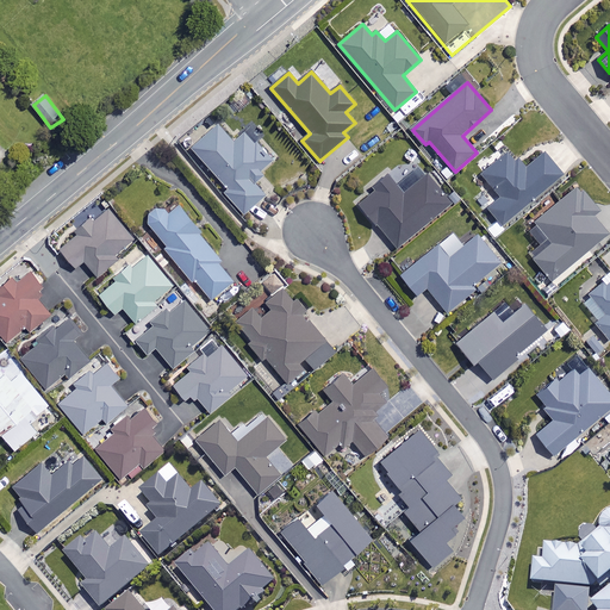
[(235,141),(221,124),(193,148),(226,188),(223,191),(243,215),(267,195),(254,180),(277,161),(249,128),(235,141)]
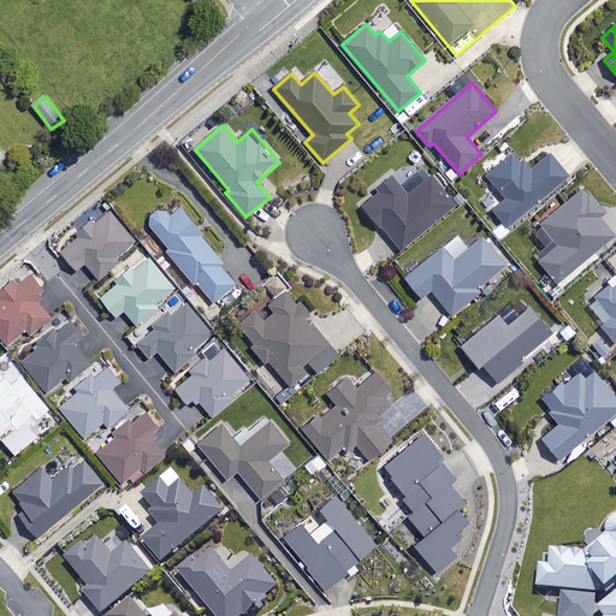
[(529,170),(516,153),(487,176),(507,200),(492,211),(505,227),(568,176),(549,153),(529,170)]
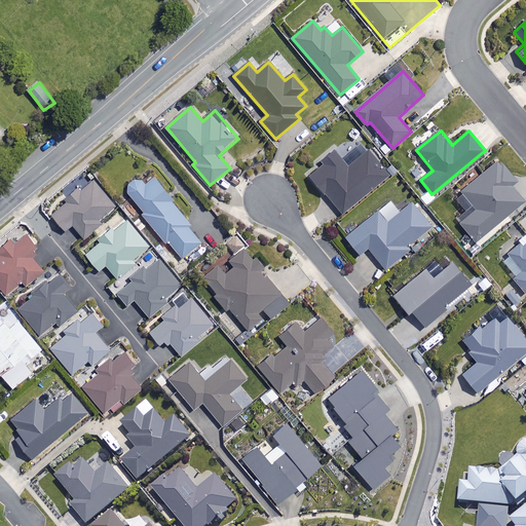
[(388,175),(355,135),(321,163),(324,166),(311,176),(341,214),(388,175)]
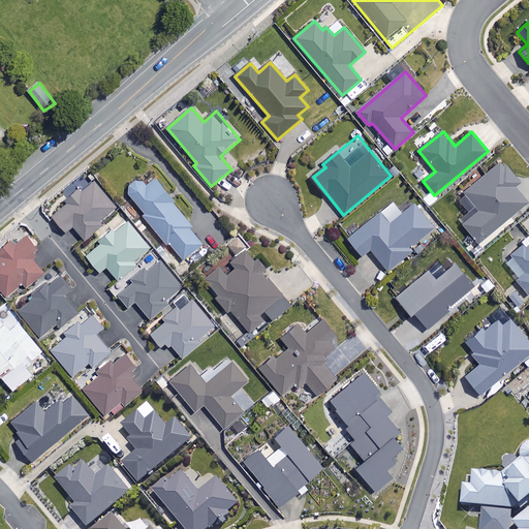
[(520,184),(501,161),(464,192),(479,210),(463,224),(478,243),(527,203),(515,188),(520,184)]
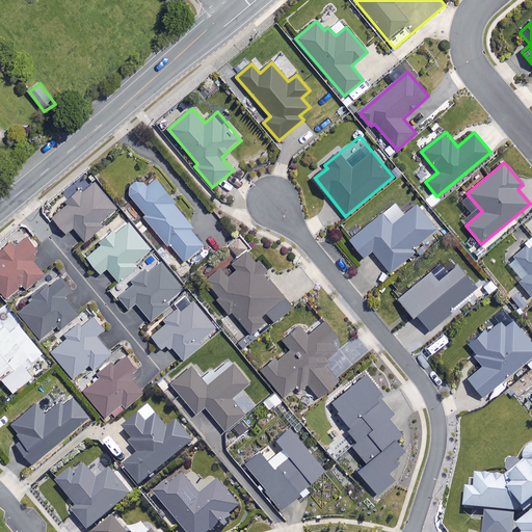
[(175,202),(154,176),(144,184),(141,180),(127,191),(147,214),(144,216),(183,263),(205,245),(190,229),(192,227),(174,203),(175,202)]
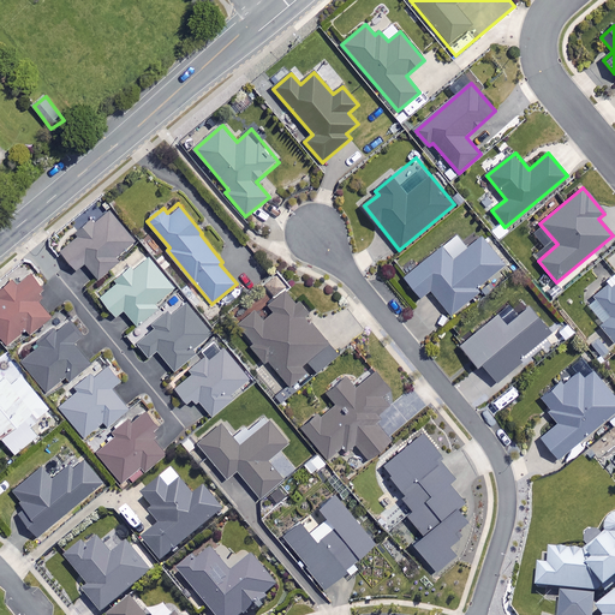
[(136,243),(109,209),(77,233),(79,237),(61,251),(77,269),(85,262),(99,278),(119,262),(117,258),(136,243)]
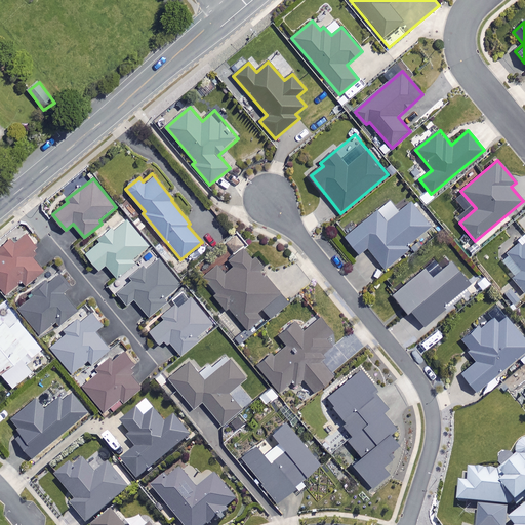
[(431,226),(411,202),(388,221),(377,210),(346,237),(360,254),(367,248),(385,270),(411,247),(408,244),(431,226)]
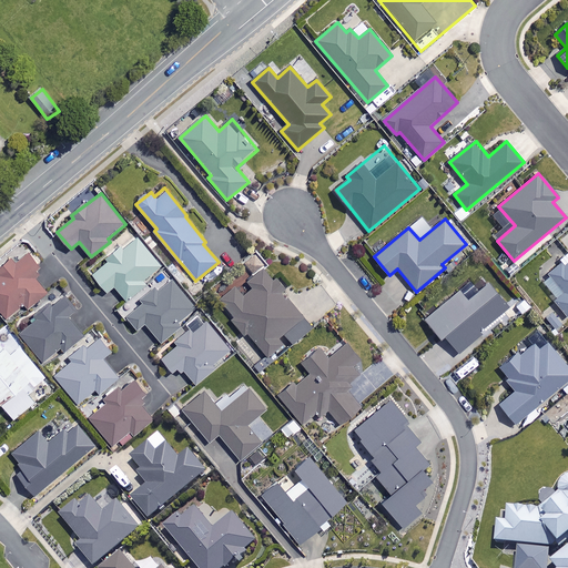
[(161,266),(138,239),(124,250),(121,246),(108,259),(110,261),(93,275),(108,292),(115,285),(128,300),(146,284),(143,281),(161,266)]
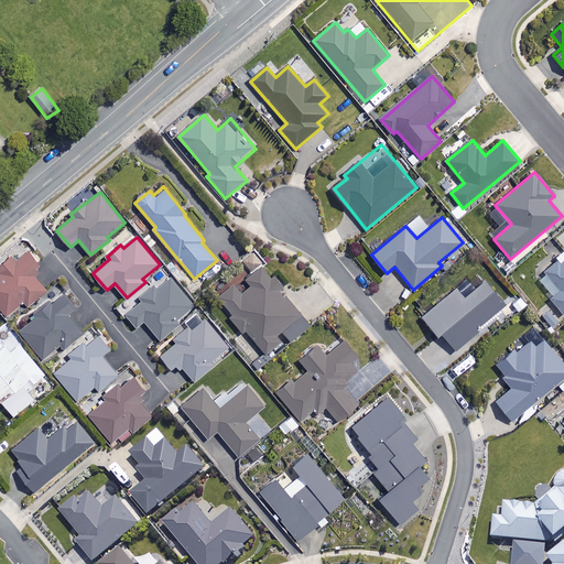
[(41,268),(29,250),(0,269),(0,274),(0,275),(0,308),(6,317),(26,304),(28,306),(49,293),(34,272),(41,268)]
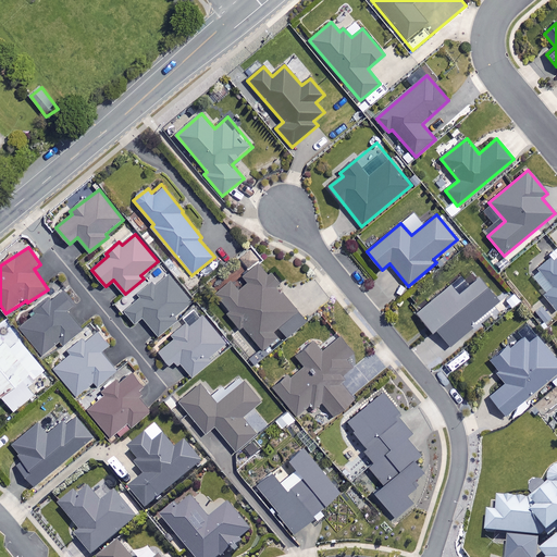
[(556,309),(556,252),(539,270),(554,287),(544,296),(556,310),(556,309)]
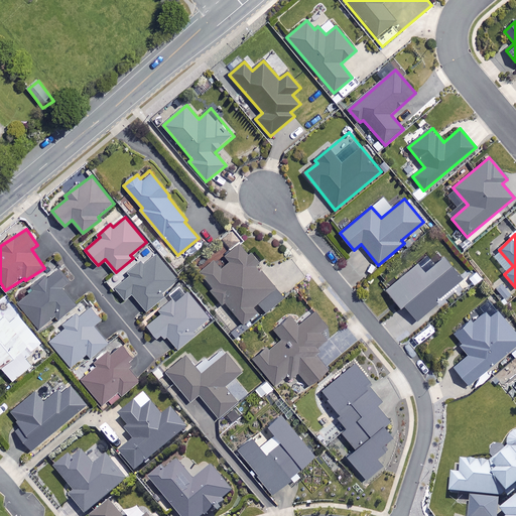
[(258,264),(241,244),(226,257),(230,262),(222,269),(215,261),(201,273),(215,290),(213,291),(224,304),(226,302),(244,324),(257,312),(253,308),(276,289),(257,265),(258,264)]
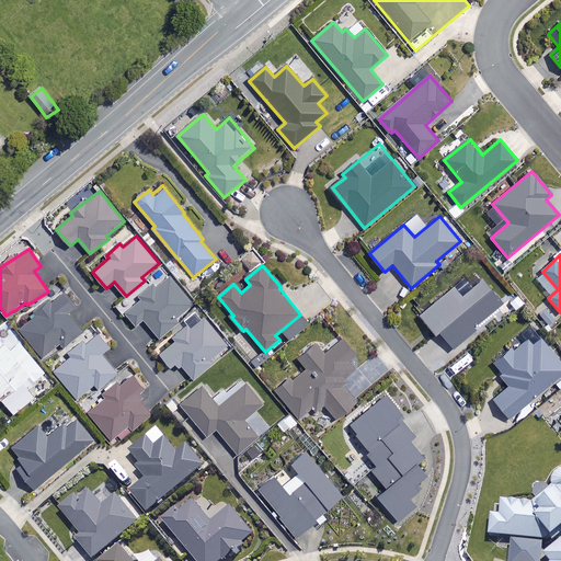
[(158,288),(155,284),(139,298),(141,300),(126,315),(137,325),(144,319),(160,336),(194,305),(169,277),(158,288)]
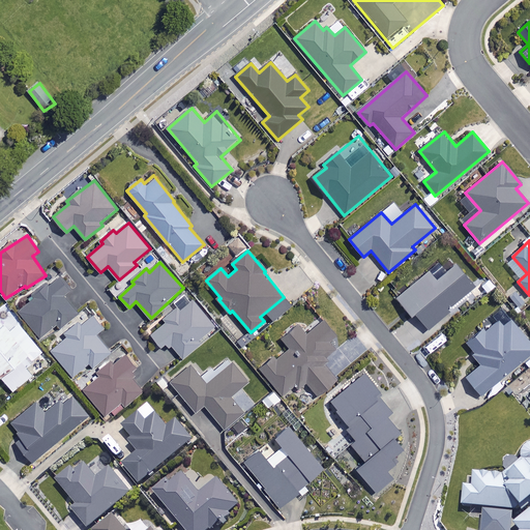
[(475,287),(457,265),(439,281),(430,269),(396,297),(413,317),(416,314),(431,331),(451,313),(448,310),(475,287)]
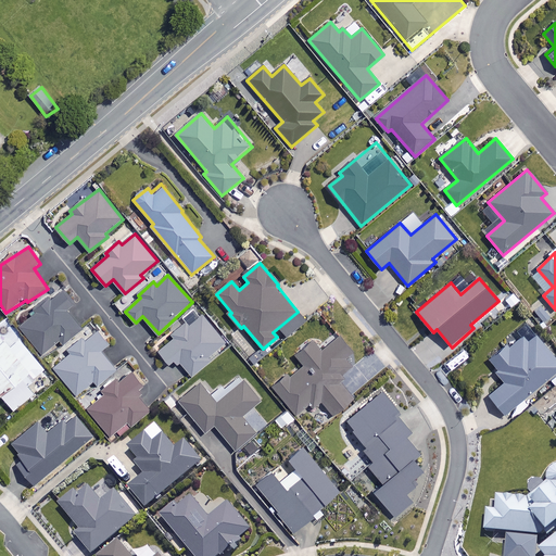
[(74,300),(64,287),(36,310),(37,312),(20,326),(42,353),(61,338),(64,341),(81,326),(65,306),(74,300)]
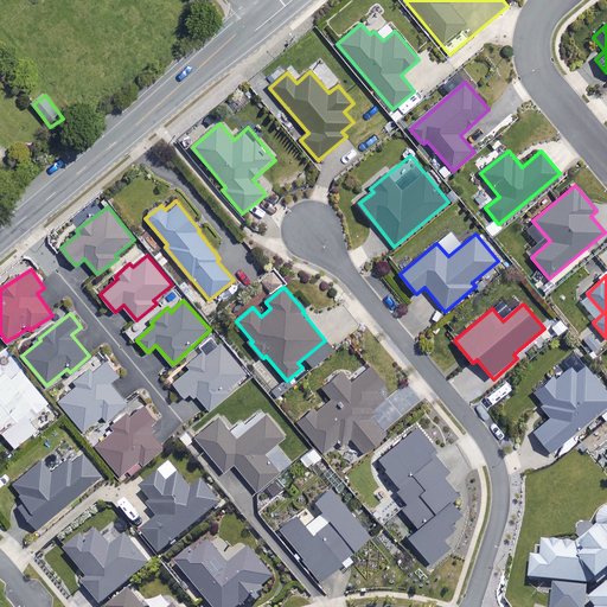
[(249,375),(222,344),(206,357),(203,352),(189,364),(191,366),(173,382),(186,397),(193,390),(209,409),(249,375)]
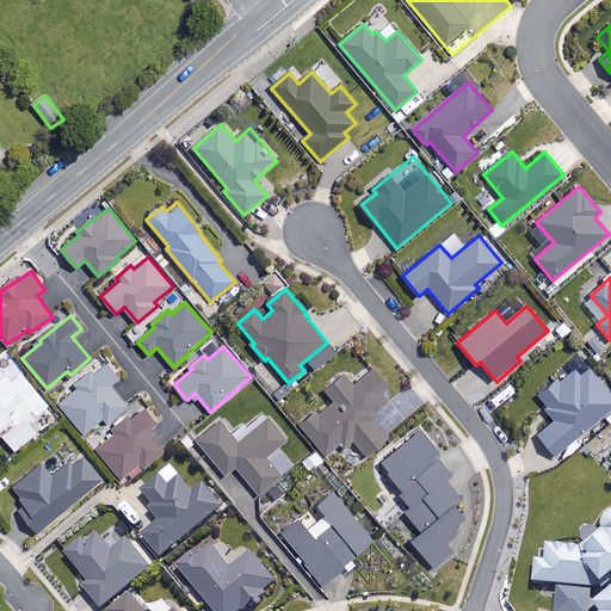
[(0,355),(0,433),(6,440),(8,439),(18,450),(41,431),(31,420),(50,405),(5,350),(0,355)]
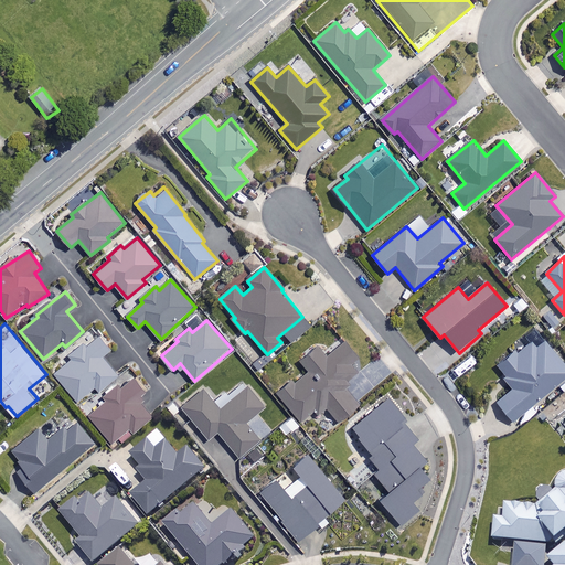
[(112,350),(99,334),(71,358),(73,360),(55,373),(78,402),(97,386),(99,390),(118,375),(103,356),(112,350)]
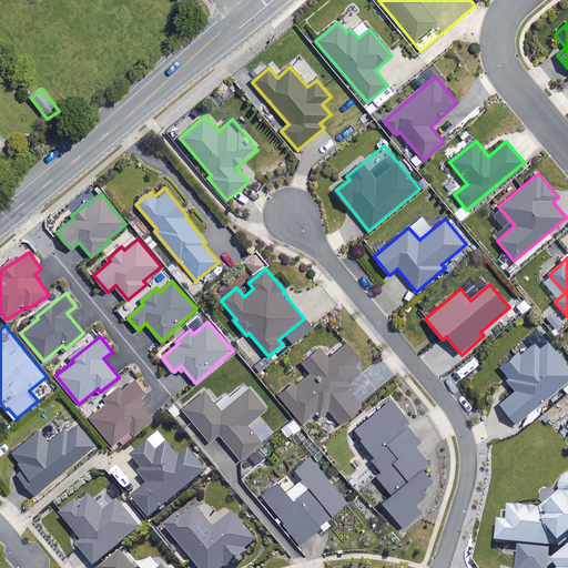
[(516,424),(567,379),(567,366),(548,343),(540,348),(533,338),(497,368),(516,391),(499,404),(516,424)]
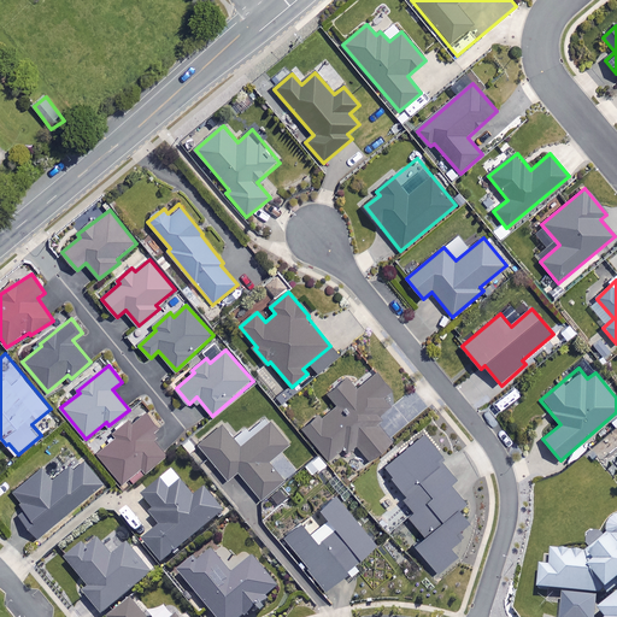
[(394,393),(377,372),(357,389),(348,378),(328,395),(335,405),(305,430),(330,460),(345,448),(348,453),(357,446),(368,460),(428,410),(406,382),(394,393)]
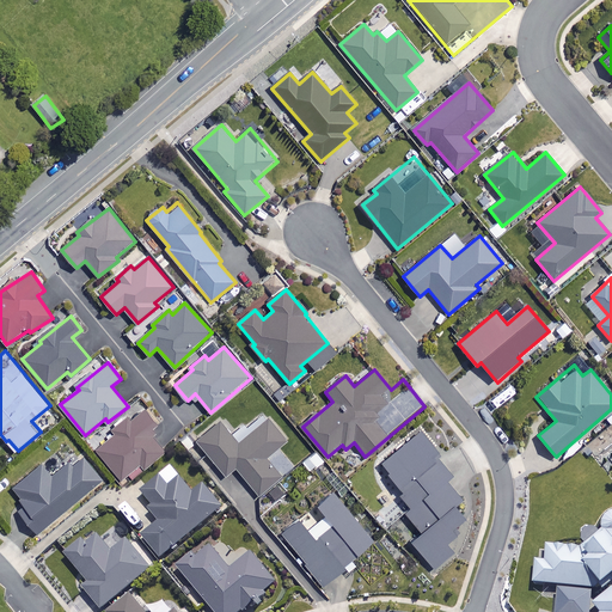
[(159,427),(146,410),(132,421),(129,418),(111,432),(115,436),(97,450),(118,478),(140,461),(142,464),(161,450),(150,434),(159,427)]
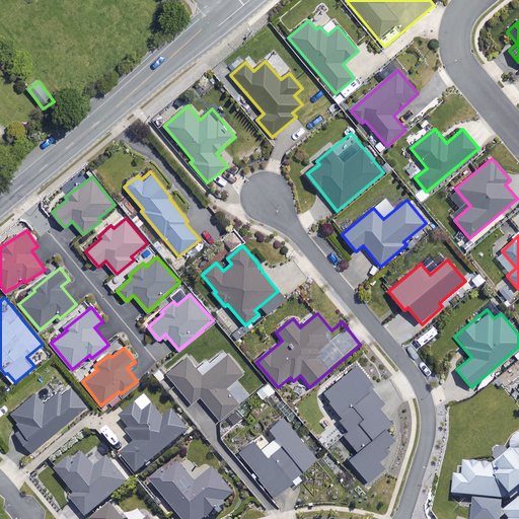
[(243,375),(228,356),(203,376),(188,358),(167,374),(193,404),(201,398),(220,421),(249,395),(237,380),(243,375)]
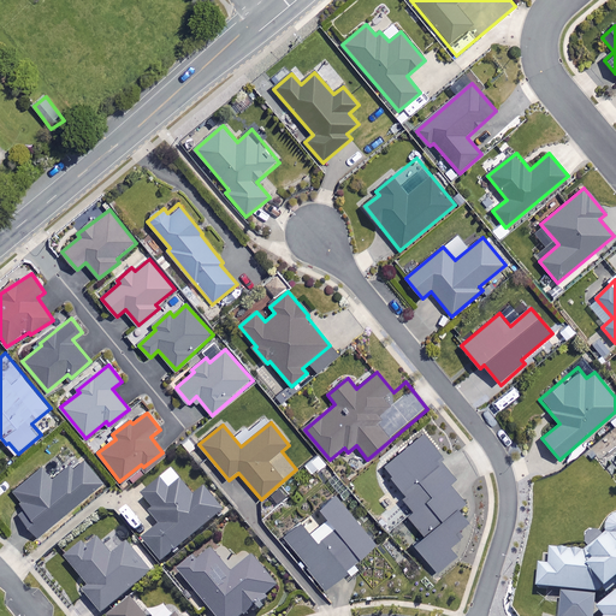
[(444,458),(424,433),(384,467),(407,495),(402,498),(413,511),(408,515),(425,535),(415,544),(438,573),(457,556),(449,545),(472,526),(458,509),(466,503),(450,485),(456,479),(440,461),(444,458)]
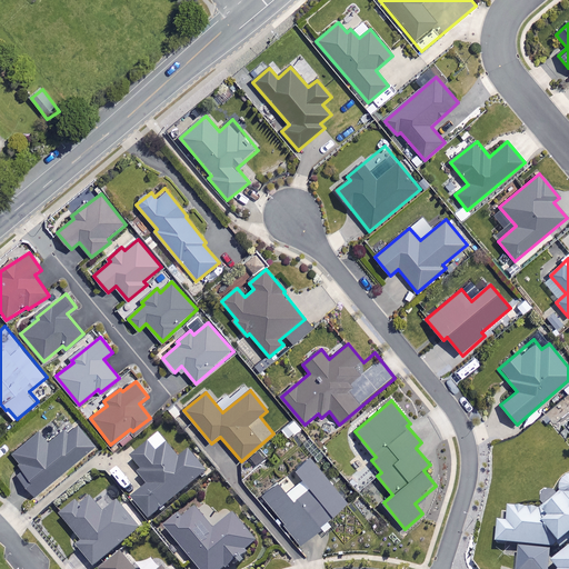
[(302,429),(295,420),(283,429),(291,438),(302,429)]
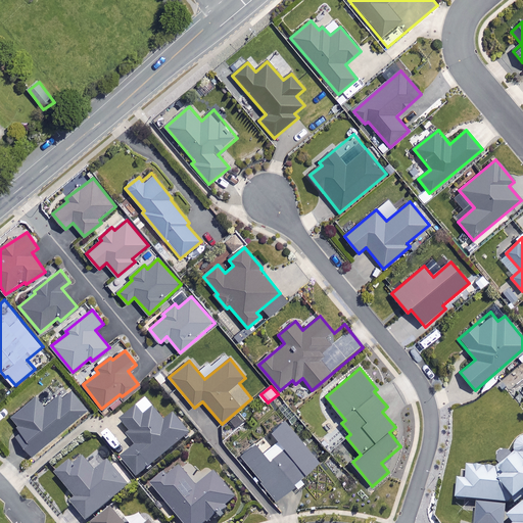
[(87,409),(72,390),(62,398),(59,395),(45,408),(35,395),(9,417),(24,432),(16,438),(32,456),(87,409)]
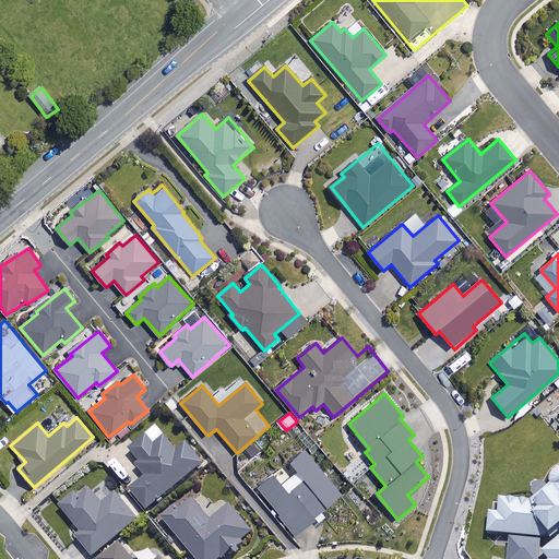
[(155,447),(147,437),(130,451),(150,475),(131,490),(147,510),(204,464),(187,442),(176,450),(166,438),(155,447)]
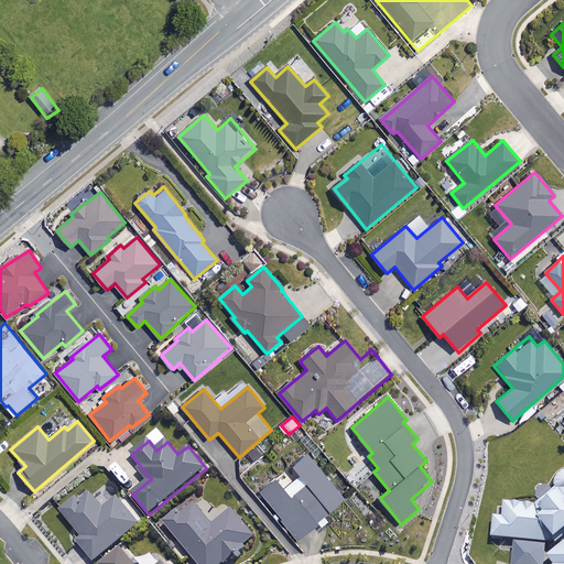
[(345,499),(311,454),(293,467),(301,477),(284,489),(277,479),(261,491),(299,540),(321,522),(318,519),(345,499)]
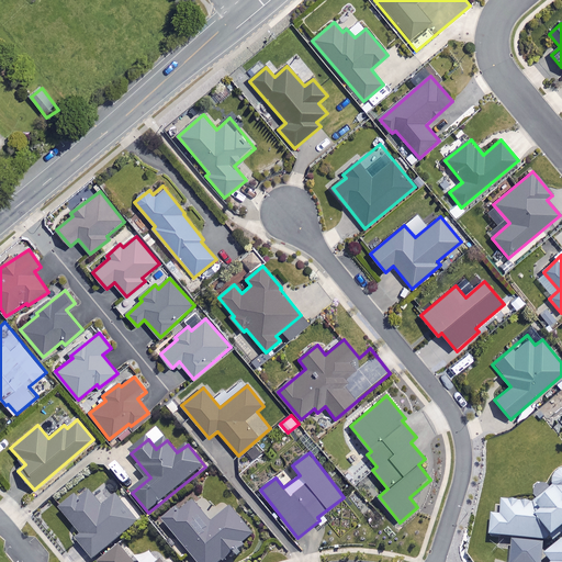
[(561,561),(561,473),(561,474),(558,478),(554,484),(555,491),(536,506),(505,503),(504,516),(494,515),(492,538),(555,544),(561,539),(561,544),(548,558),(551,561),(561,561)]
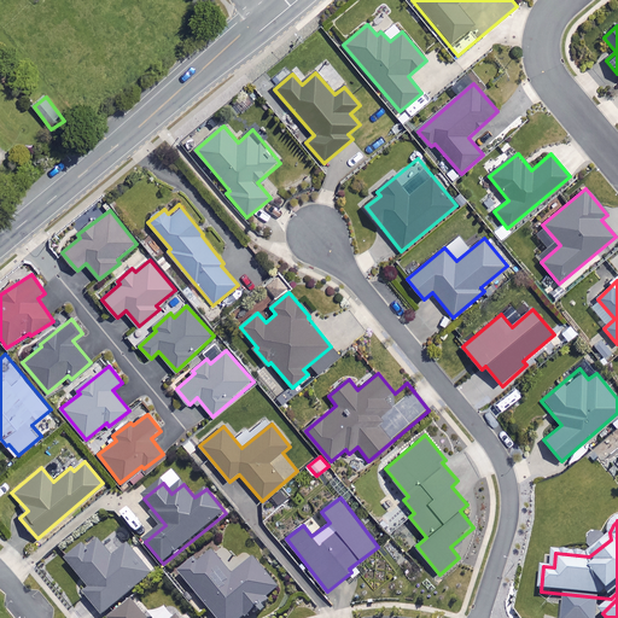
[(112,557),(95,537),(68,563),(91,589),(85,595),(104,617),(152,575),(126,544),(112,557)]
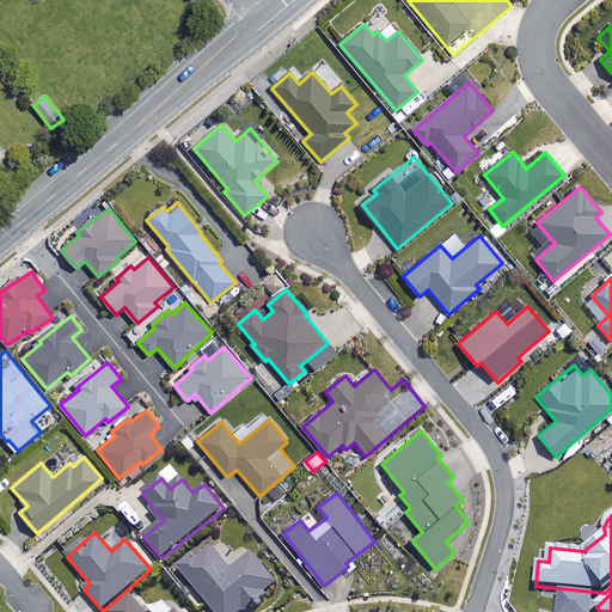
[(233,573),(213,549),(195,563),(191,560),(179,570),(214,611),(245,611),(256,604),(257,606),(280,587),(254,556),(233,573)]
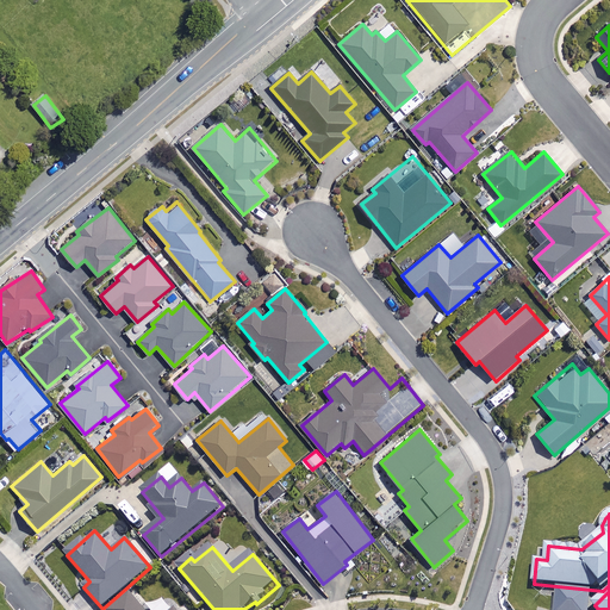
[(175,609),(147,609),(134,593),(112,609),(175,609)]
